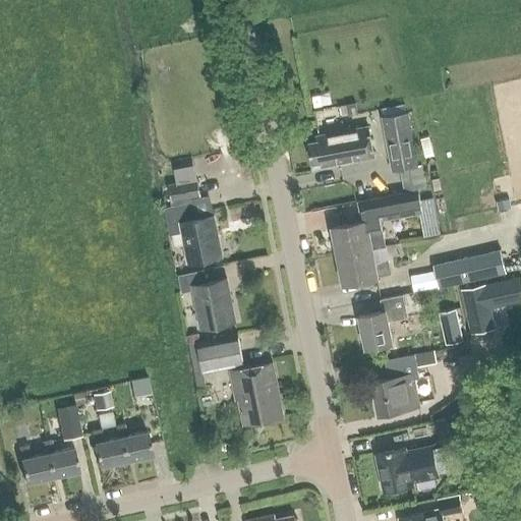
[(348,117),(358,115),(356,104),(346,105),(348,117)]
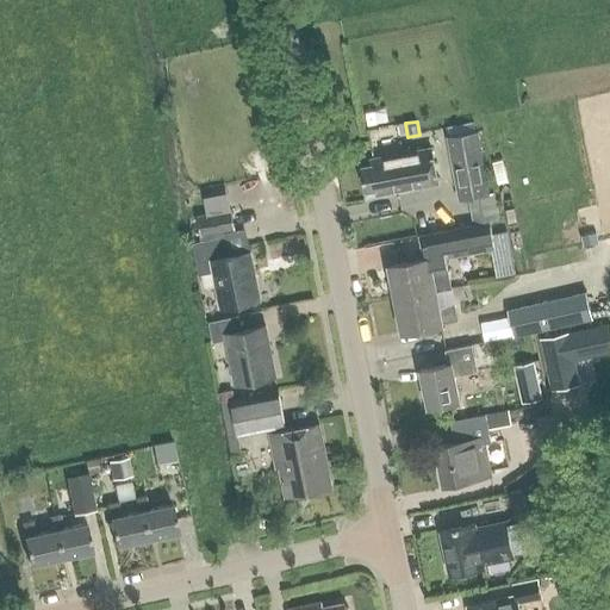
[(447,137),(459,201),(489,195),(477,131),(447,137)]
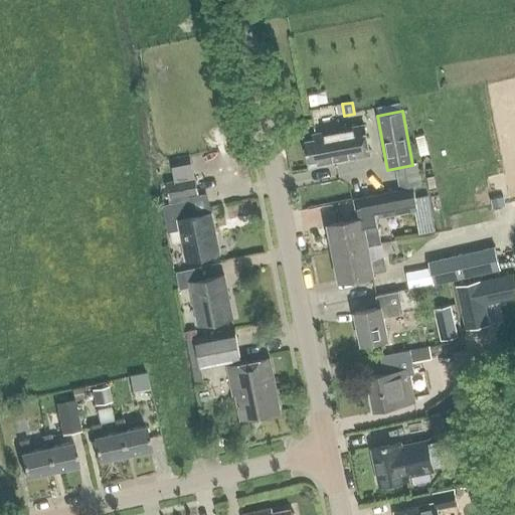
[(319,165),(370,156),(364,126),(313,136),(314,140),(305,142),(309,162),(318,161),(319,165)]
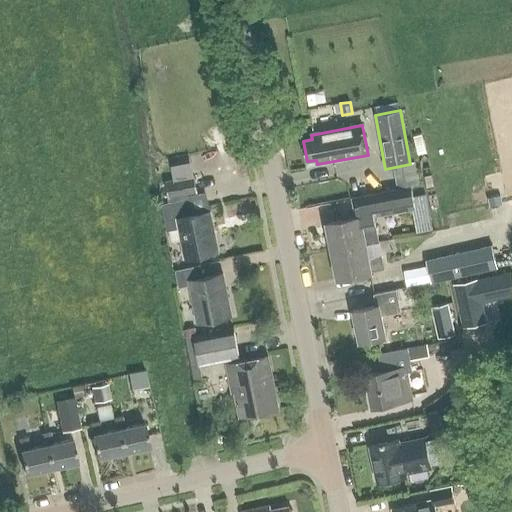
[(168,201),(197,195),(194,176),(164,182),(168,201)]
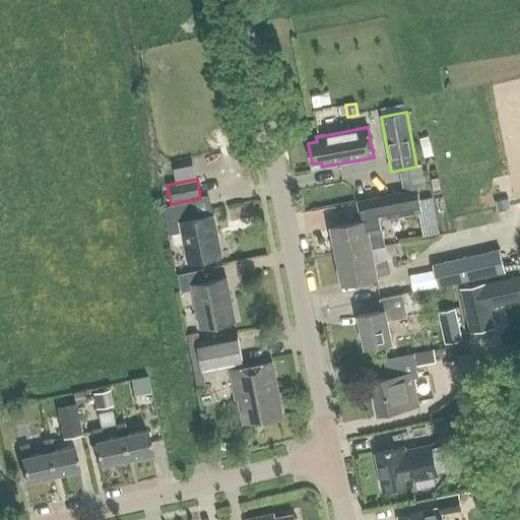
[(374,191),(356,195),(362,221),(332,228),(337,255),(385,246),(380,220),(418,212),(423,238),(440,234),(433,197),(419,200),(418,190),(375,198),(374,191)]
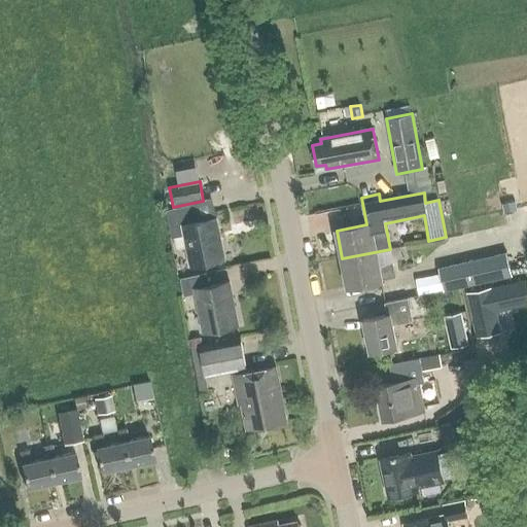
[(216,218),(197,222),(194,206),(167,211),(173,239),(185,236),(190,266),(224,259),(216,218)]
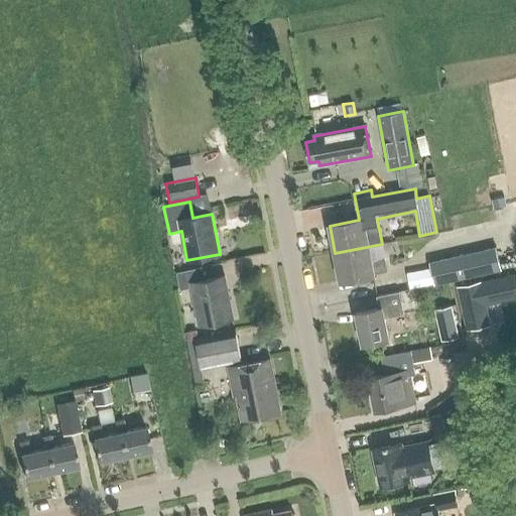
[(371,261),(368,247),(382,245),(382,244),(335,253),(340,281),(386,272),(384,258),(371,261)]
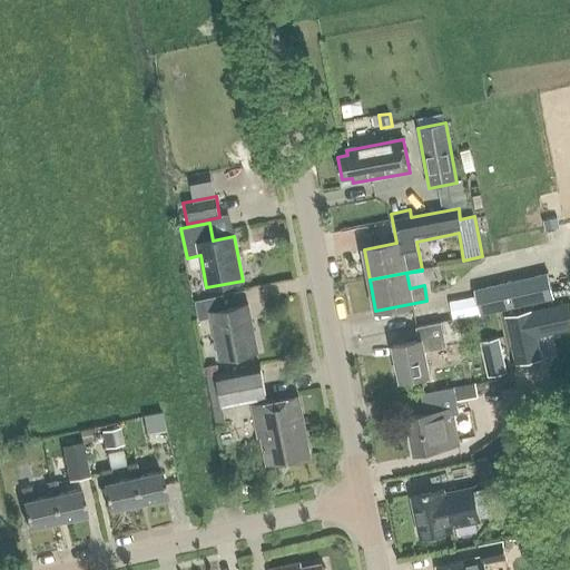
[(547,273),(472,290),(478,311),(551,295),(547,273)]
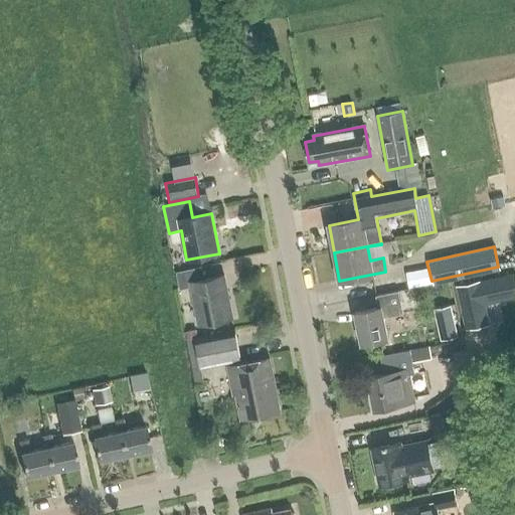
[(223,276),(203,280),(201,269),(176,273),(179,290),(191,288),(199,324),(232,317),(223,276)]
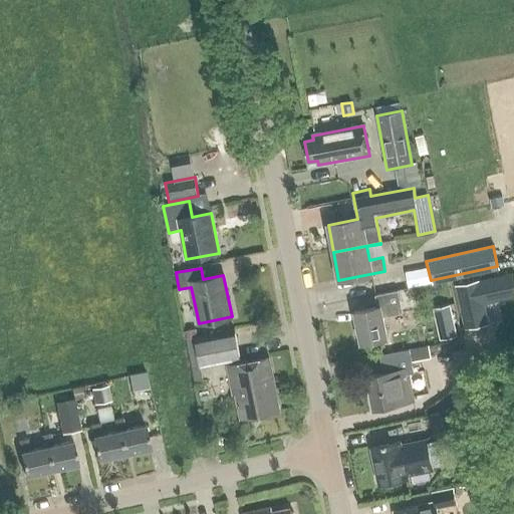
[(498,276),(455,286),(460,309),(503,300),(498,276)]
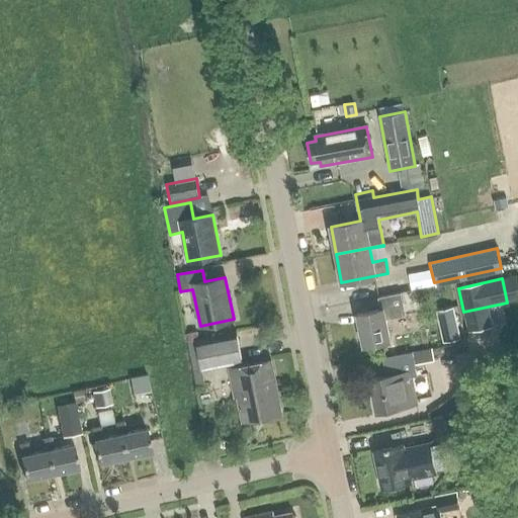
[(385,320),(405,316),(401,293),(378,297),(380,310),(356,315),(363,346),(390,341),(385,320)]
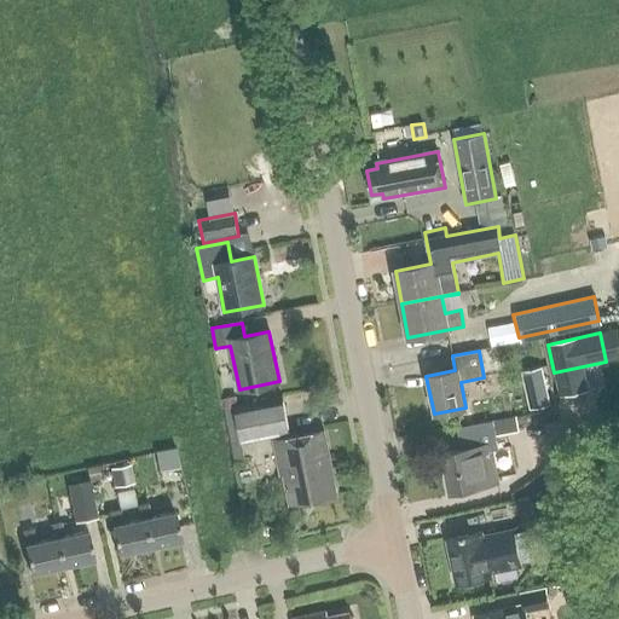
[(527,410),(549,405),(541,366),(519,371),(527,410)]
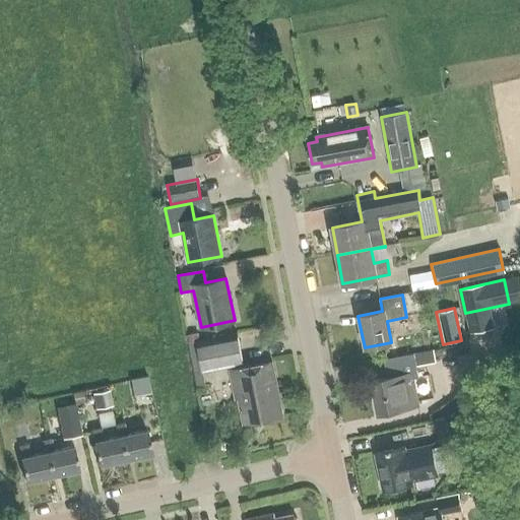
[(244,365),(237,333),(200,340),(198,332),(187,334),(198,392),(206,390),(203,373),(244,365)]
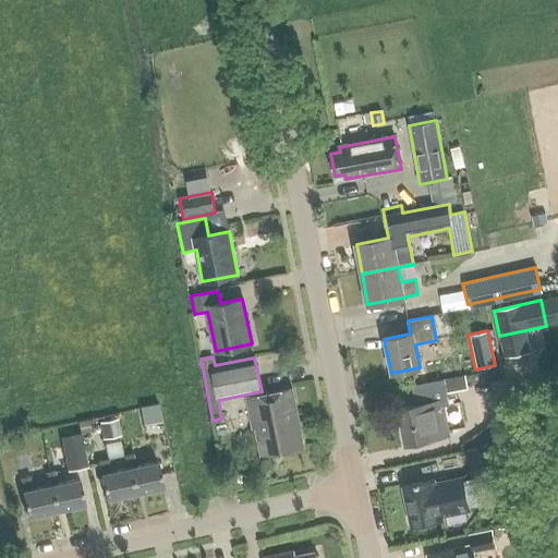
[(447,392),(469,389),(466,376),(445,379),(412,386),(416,405),(399,409),(405,444),(449,435),(443,407),(450,407),(447,392)]
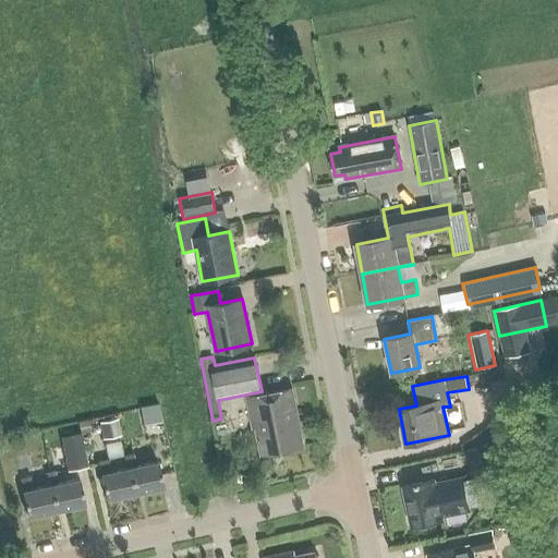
[(291,388),(246,397),(252,428),(255,428),(259,455),(302,446),(291,388)]
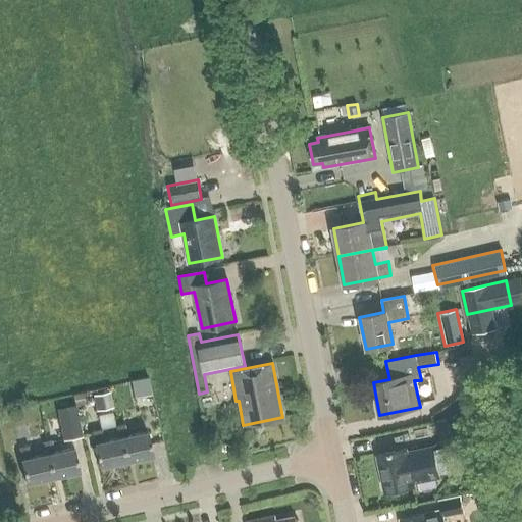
[(135,400),(152,396),(149,378),(132,382),(135,400)]
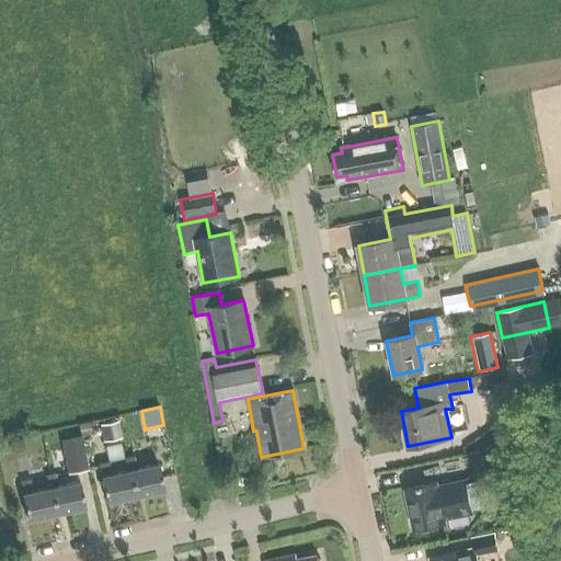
[(80,435),(60,438),(68,474),(88,470),(81,435),(91,433),(89,421),(78,423),(80,435)]
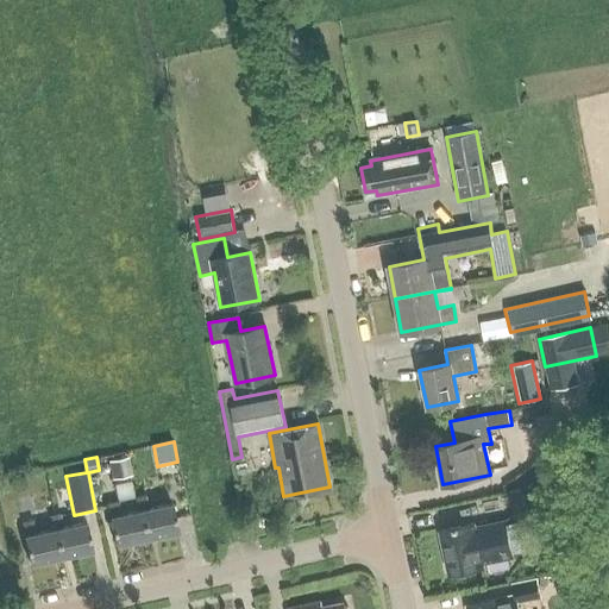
[(108,463),(112,479),(132,476),(129,458),(108,463)]
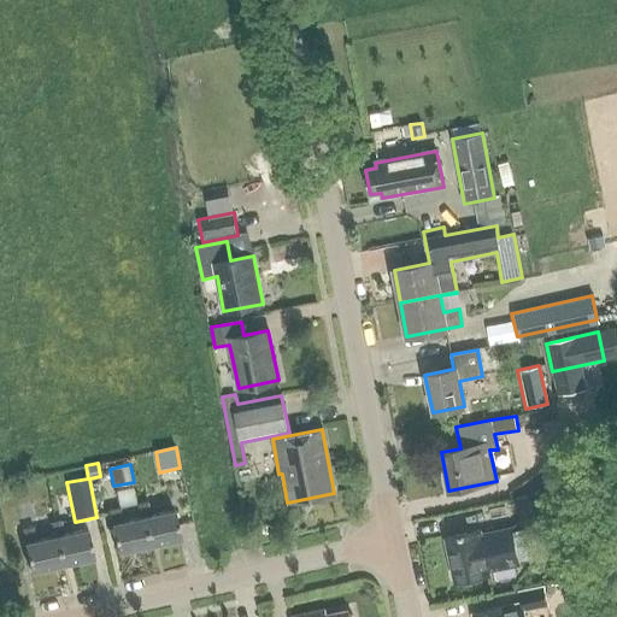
[(522,521),(558,513),(553,491),(517,497),(522,521)]
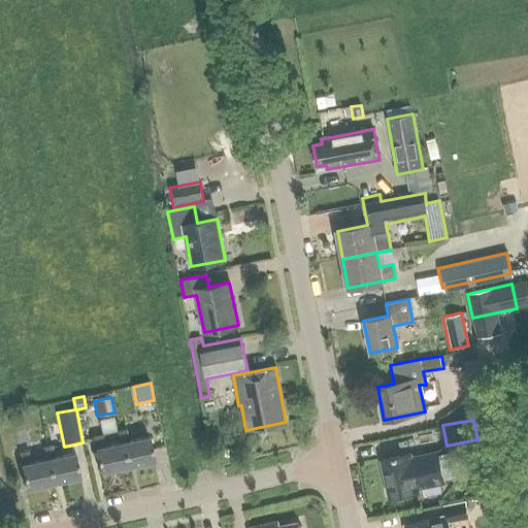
[(120,443),(125,466),(155,460),(150,436),(128,441),(126,430),(118,431),(120,443)]
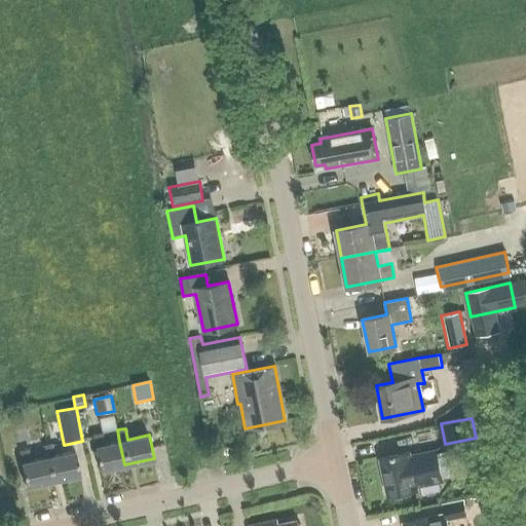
[(124,464),(119,442),(104,445),(102,434),(92,436),(96,447),(95,447),(100,471),(124,464)]
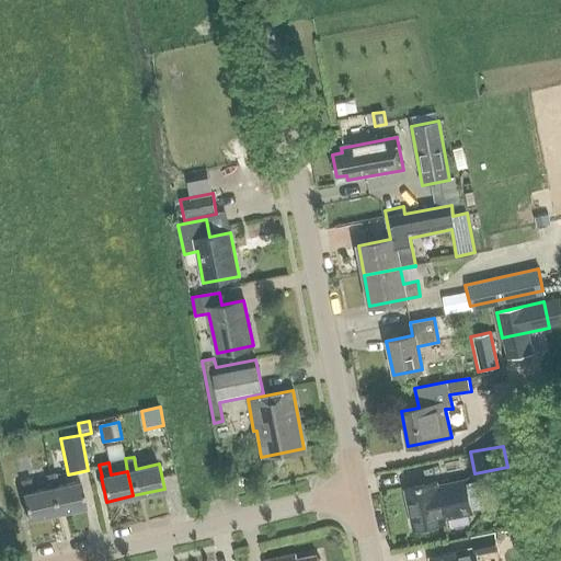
[(48,488),(54,513),(84,507),(79,481),(57,487),(55,474),(46,476),(48,488)]
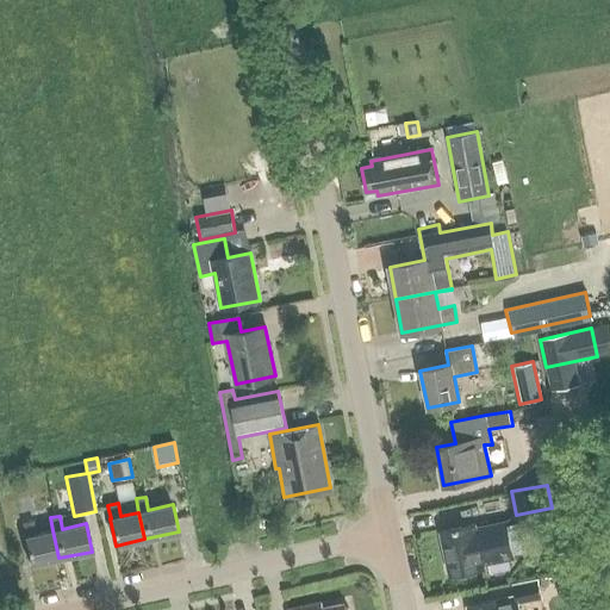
[(58,558),(53,530),(35,534),(32,522),(23,523),(25,536),(24,536),(29,564),(58,558)]
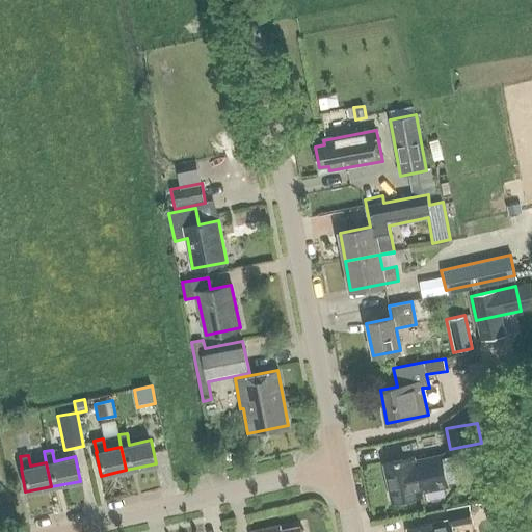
[(447,487),(441,456),(416,460),(416,457),(383,462),(392,502),(424,497),(423,491),(447,487)]
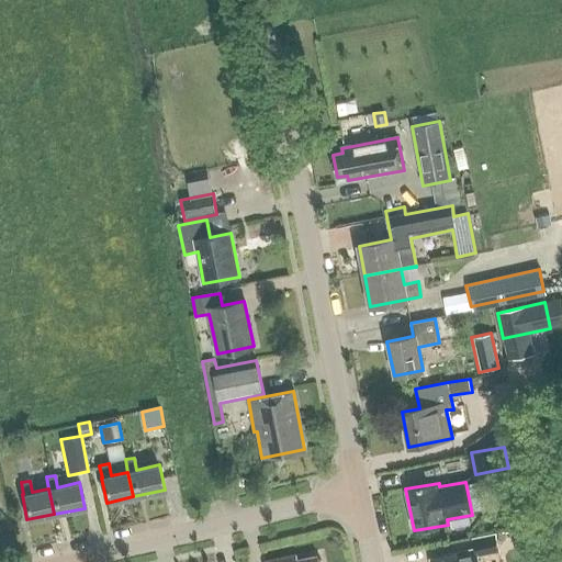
[(473,541),(475,551),(430,561),(478,561),(476,558),(498,553),(495,536),(473,541)]
